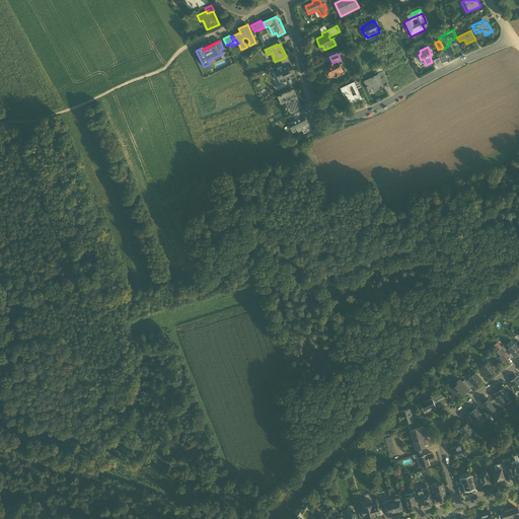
[(210,64),(222,59),(220,55),(208,61),(210,64)]
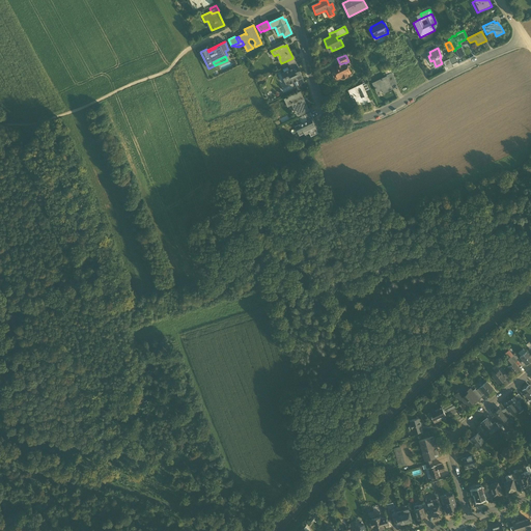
[(286,61),(288,65),(296,62),(294,57),(292,57),(292,58),(286,61)]
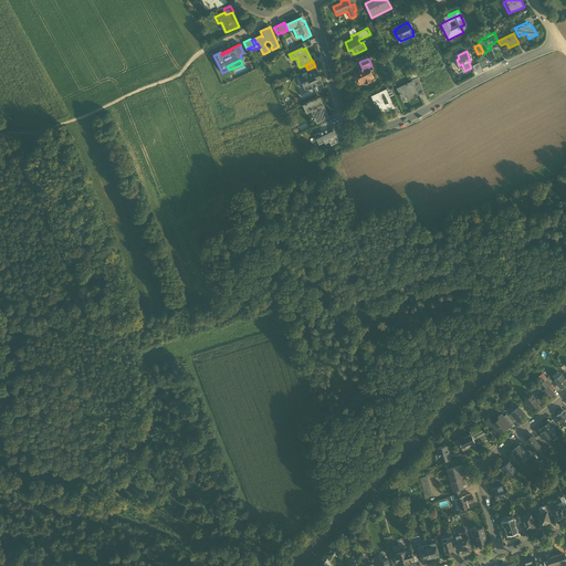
[(475,72),(482,69),(479,63),(472,66),(475,72)]
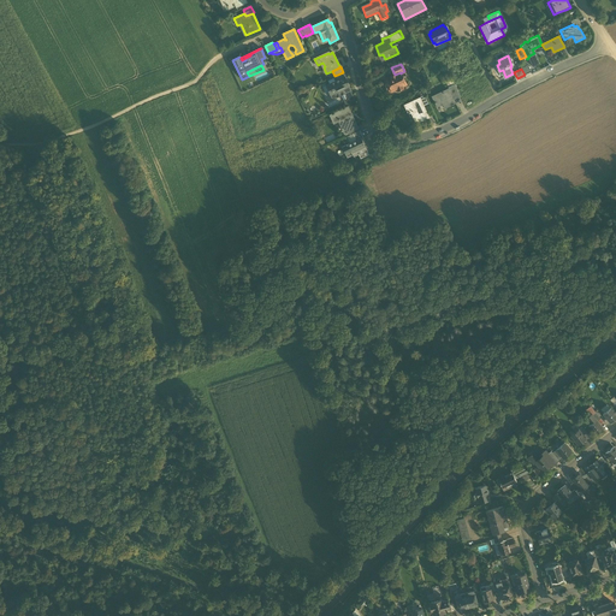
[(392,92),(397,89),(400,90),(402,89),(403,87),(402,87),(407,84),(401,73),(401,72),(395,75),(386,80),(390,87),(392,92)]
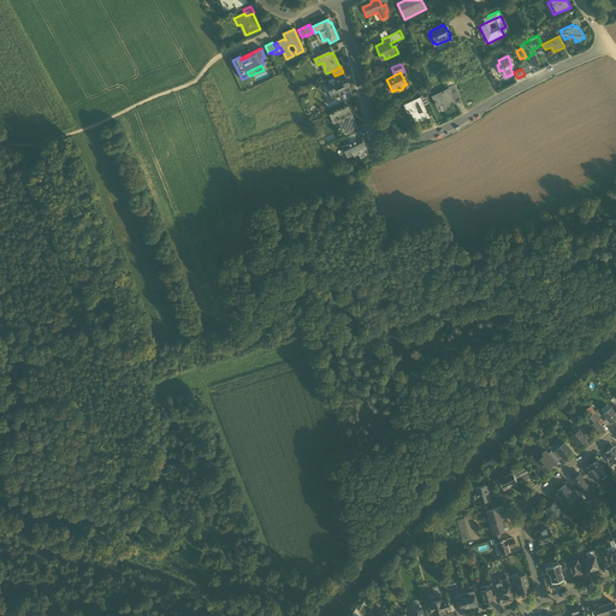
[(336,98),(342,95),(350,90),(351,90),(348,83),(345,83),(344,81),(345,80),(345,78),(344,77),(337,81),(336,82),(330,84),(327,86),(330,92),(332,90),(336,98)]
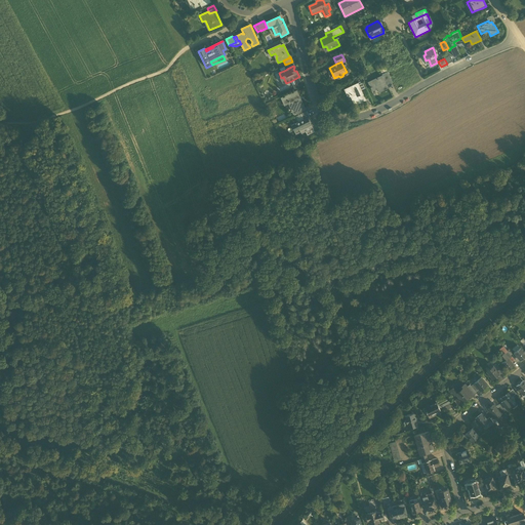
[(377,89),(379,92),(389,88),(387,84),(385,81),(386,81),(384,75),(384,76),(368,82),(371,89),(376,86),(377,89)]
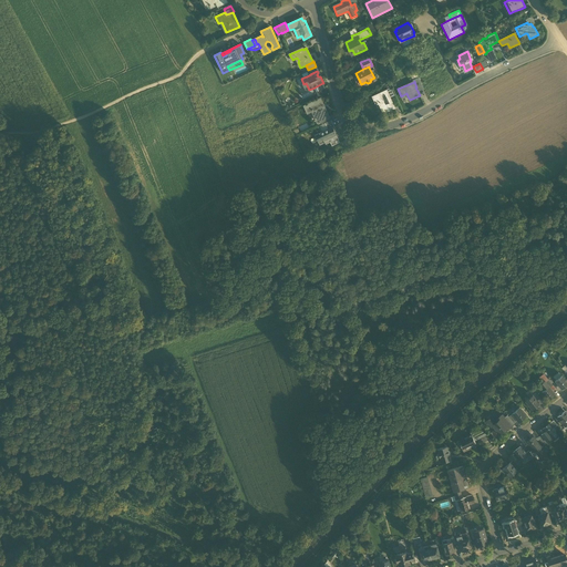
[(326,89),(322,83),(315,88),(317,92),(325,89),(326,89)]
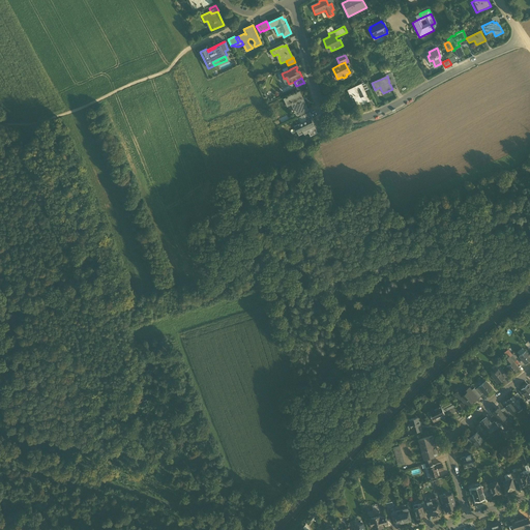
[(355,96),(359,106),(370,101),(363,90),(361,85),(360,85),(349,90),(352,97),(355,96)]
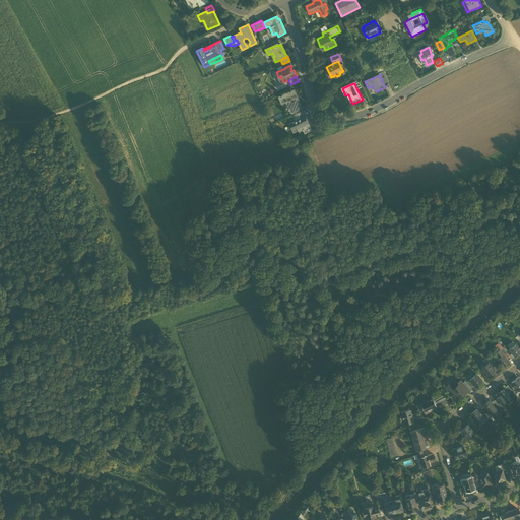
[(286,102),(291,113),(295,112),(302,108),(298,100),(296,98),(297,96),(294,90),(278,98),(282,104),(286,102)]
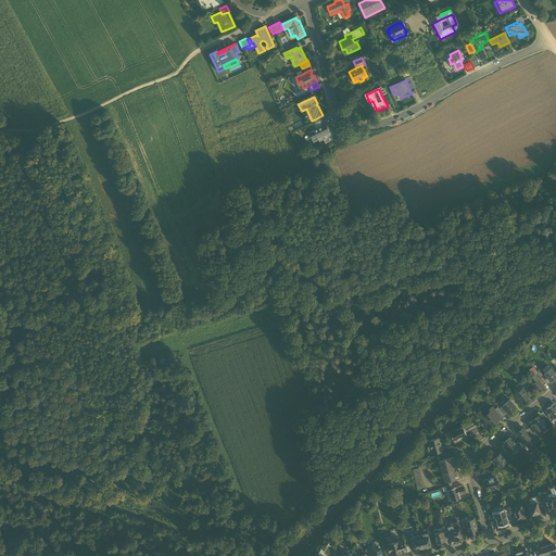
[(328,124),(325,118),(319,121),(321,127),(324,126),(325,126),(328,124)]
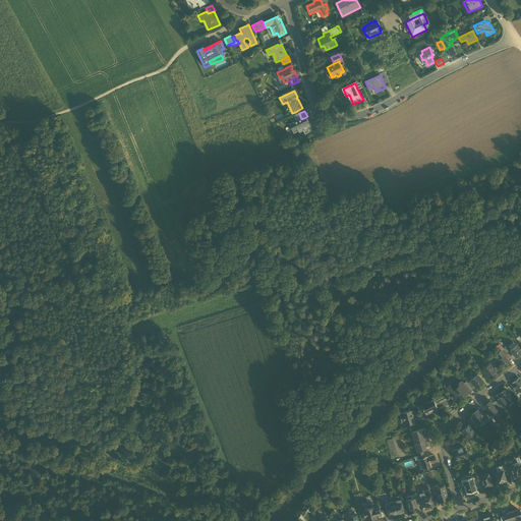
[(299,113),(296,114),(293,116),(296,121),(301,119),(299,113)]
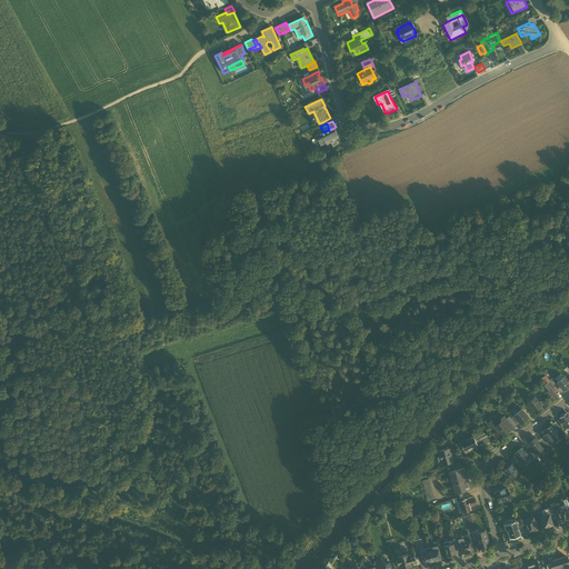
[(331,142),(333,147),(337,145),(336,142),(340,141),(335,131),(335,130),(333,131),(332,129),(331,129),(329,130),(323,132),(316,136),(319,142),(325,140),(327,143),(327,145),(331,142)]
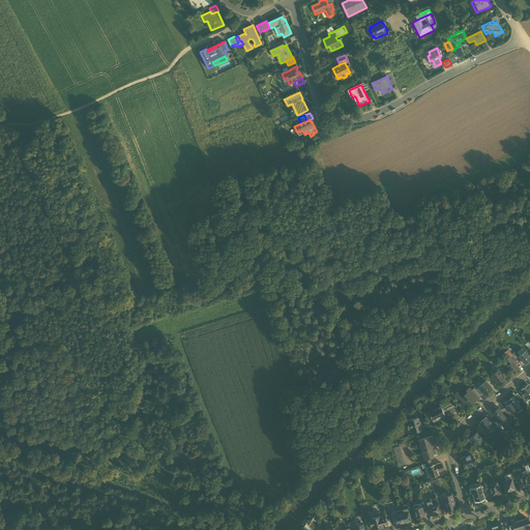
[(519,356),(525,364),(529,359),(529,357),(525,351),(520,355),(519,356)]
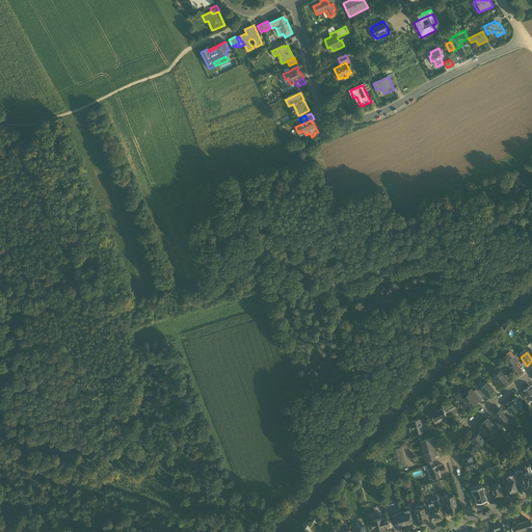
[(513,375),(514,375),(515,375),(516,374),(521,370),(515,364),(514,363),(511,365),(508,368),(512,374),(513,374),(513,375)]
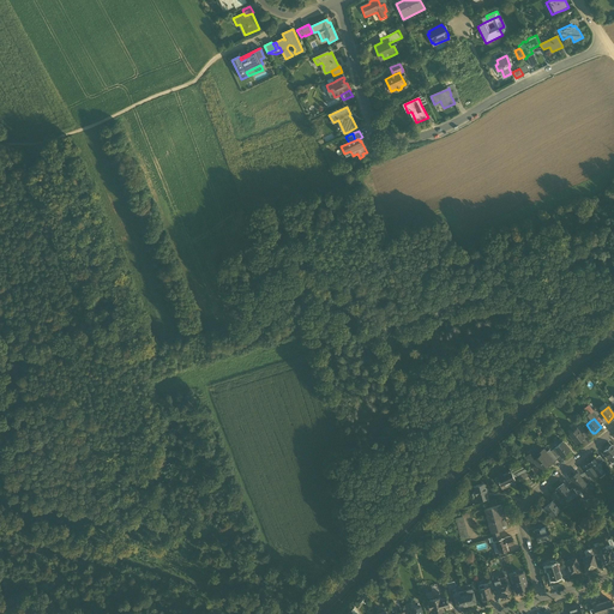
[(575,441),(577,444),(579,441),(584,438),(582,434),(577,428),(573,431),(571,429),(567,432),(570,434),(569,434),(575,441)]
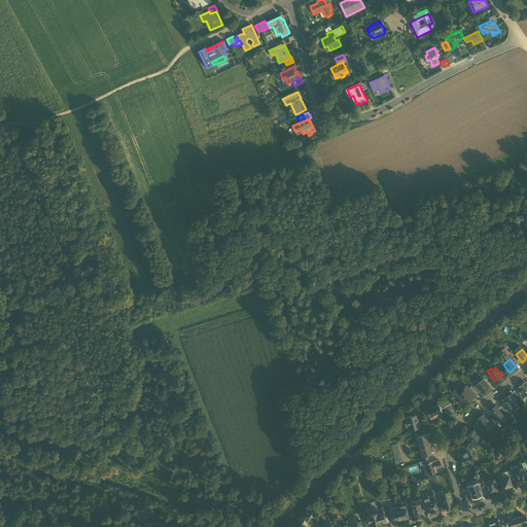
[(482,392),(489,387),(483,379),(476,385),(478,387),(482,392)]
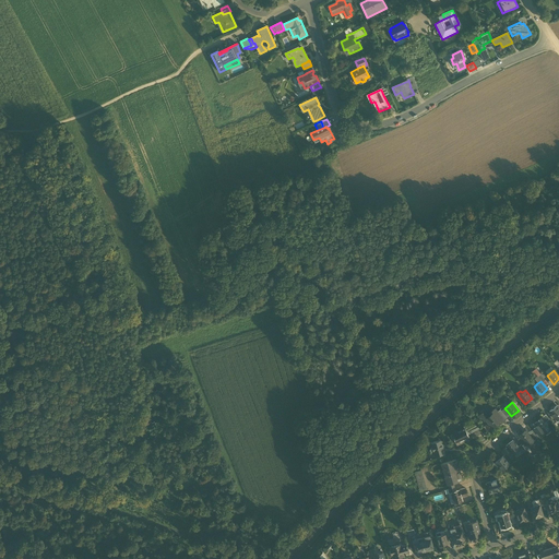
[(549,412),(557,420),(558,418),(558,408),(557,406),(549,412)]
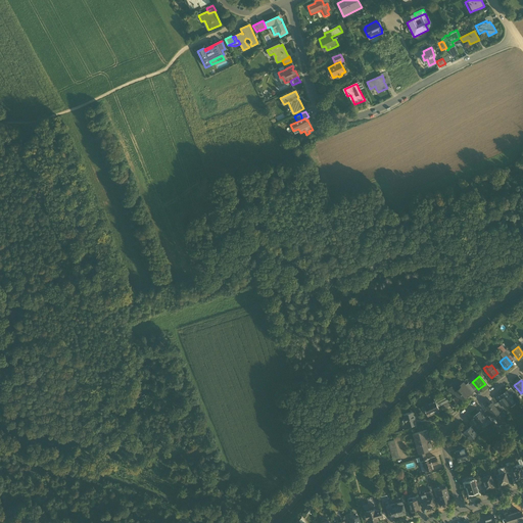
[(461,385),(462,386),(468,394),(469,395),(472,393),(466,385),(464,383),(461,385)]
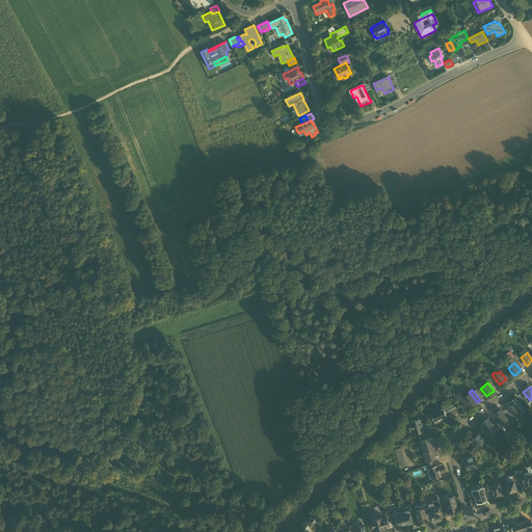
[(480,400),(483,398),(479,394),(477,391),(476,390),(474,392),(480,400)]
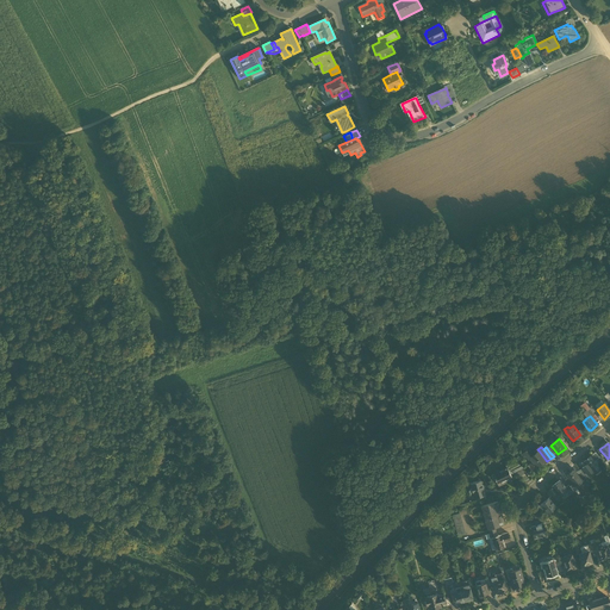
[(537,466),(546,460),(539,450),(534,455),(529,459),(530,459),(533,464),(535,462),(537,466)]
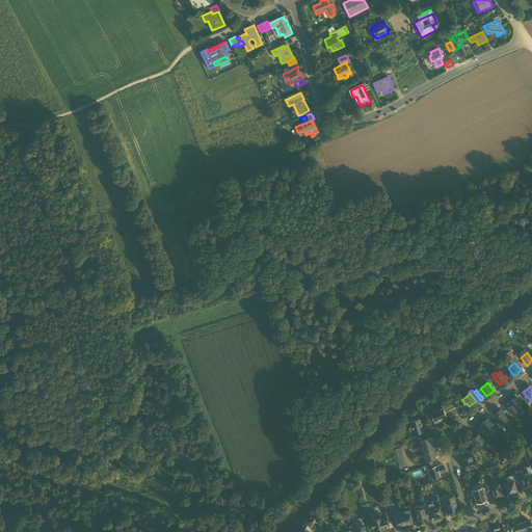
[(509,402),(511,405),(512,406),(516,411),(517,413),(525,407),(520,402),(516,397),(509,402)]
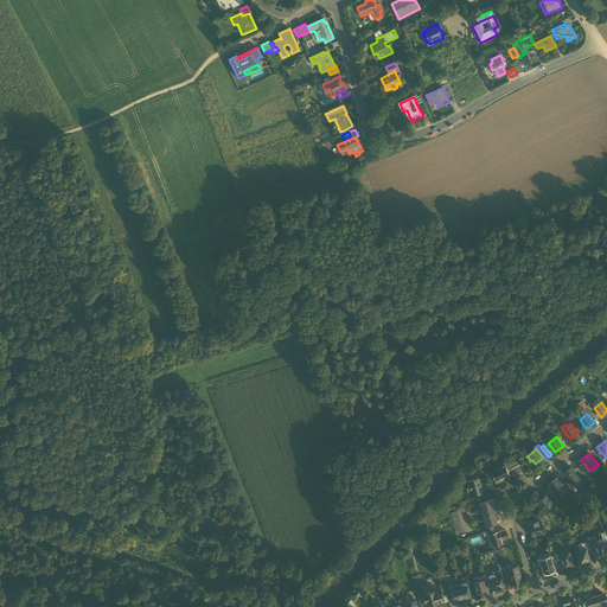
[(508,471),(513,467),(516,466),(512,459),(503,464),(504,465),(492,472),(494,477),(493,477),(493,478),(496,484),(510,477),(508,471)]
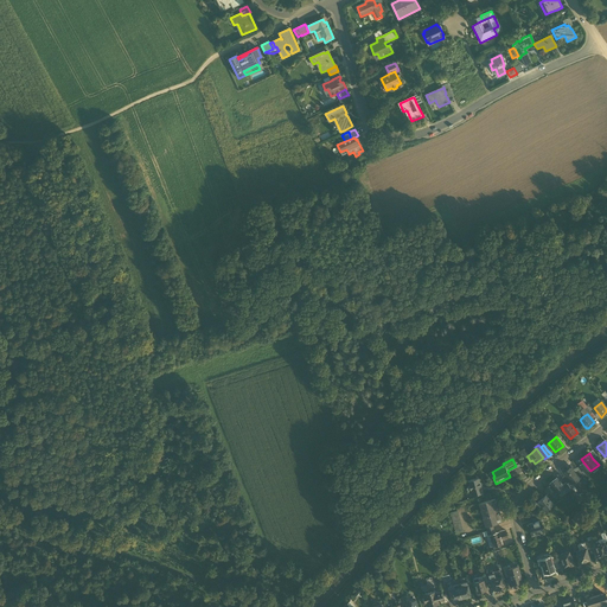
[(576,468),(585,478),(588,475),(588,474),(587,475),(586,472),(581,466),(580,466),(576,468)]
